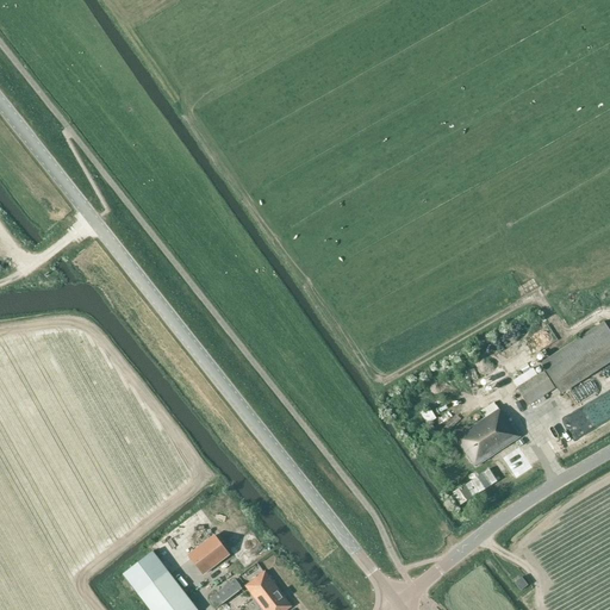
[(543,371),(517,387),(529,405),(539,399),(543,397),(555,388),(543,371)]
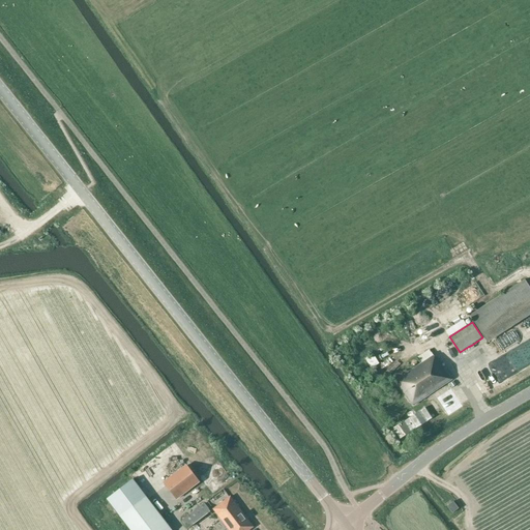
[(423,362),(396,380),(413,406),(451,380),(440,361),(438,362),(434,356),(423,362)]
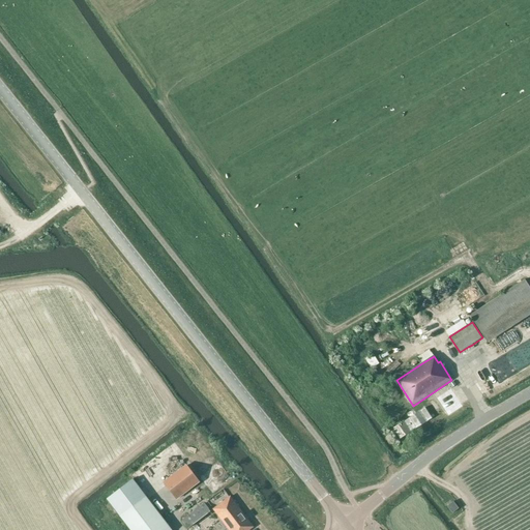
[(177,499),(199,482),(186,466),(165,482),(177,499)]
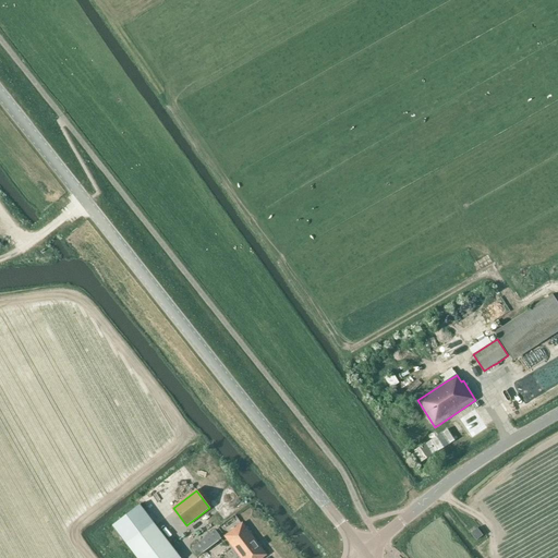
[(140,505),(112,525),(128,544),(137,557),(181,557),(155,523),(140,505)]
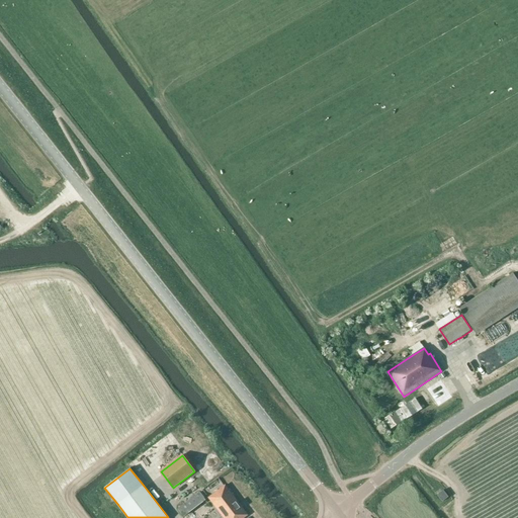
[(245,517),(249,515),(226,485),(208,498),(224,517),(245,517)]
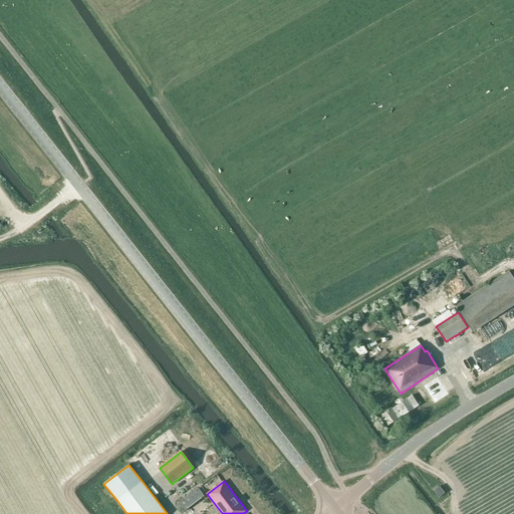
[(439,498),(445,493),(440,486),(434,491),(439,498)]
